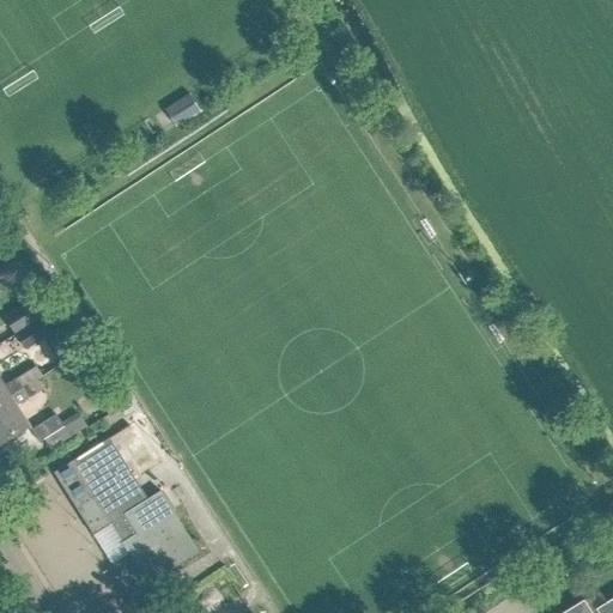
[(175,107),(182,119),(208,103),(201,91),(175,107)]
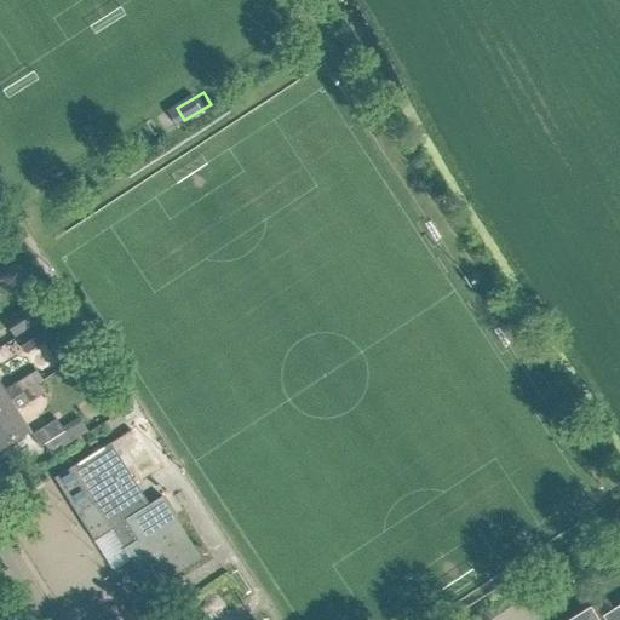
[(13,337),(44,317),(34,300),(4,320),(13,337)]
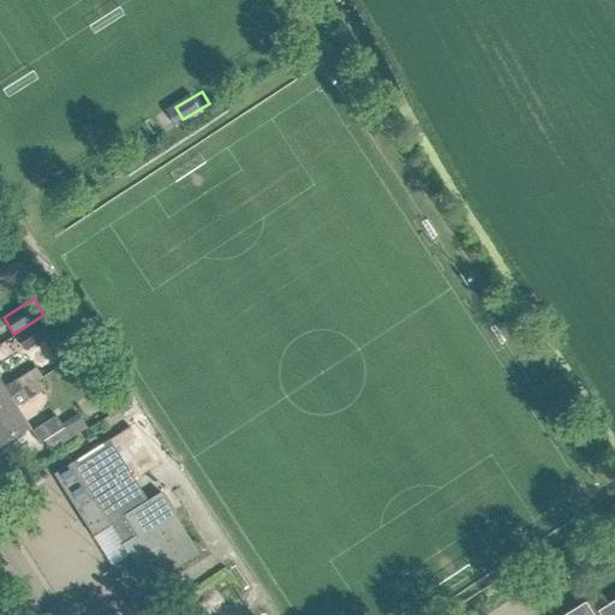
[(27,350),(55,332),(46,317),(17,335),(27,350)]
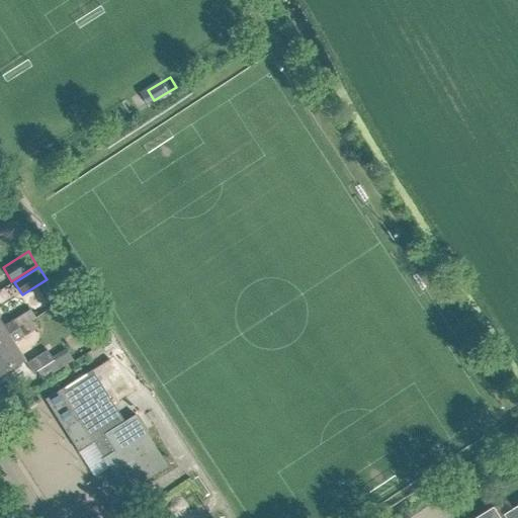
[(13,319),(18,327),(30,319),(25,311),(13,319)]
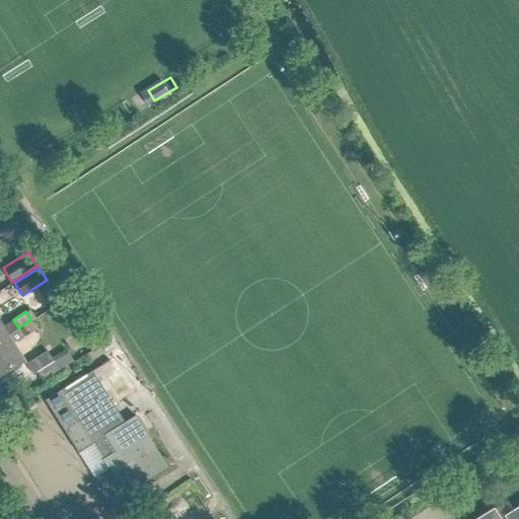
[(0,339),(5,336),(6,336),(8,334),(9,336),(19,328),(18,327),(13,319),(3,326),(0,320),(0,339)]
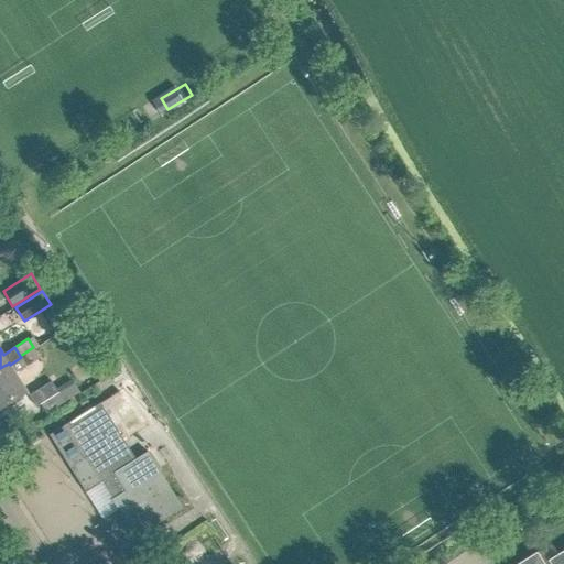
[(40,357),(33,347),(20,356),(21,357),(26,365),(40,357)]
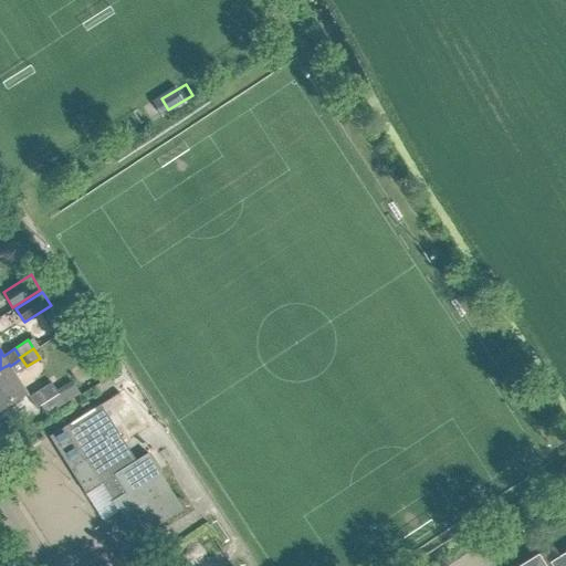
[(10,366),(9,364),(7,366),(6,366),(0,369),(0,407),(27,391),(14,374),(27,366),(21,358),(10,366)]
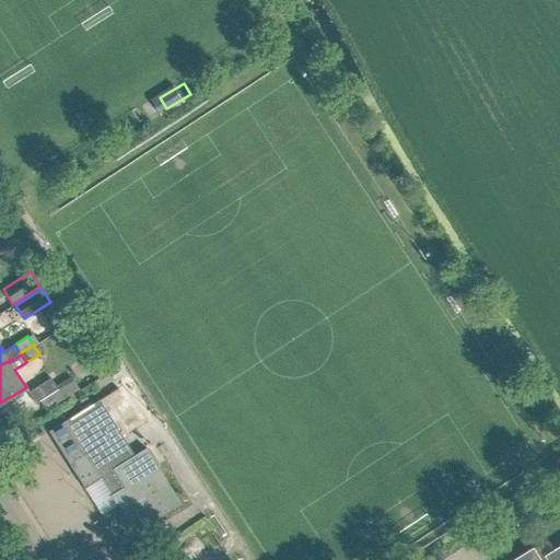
[(57,388),(50,377),(27,392),(35,403),(57,388)]
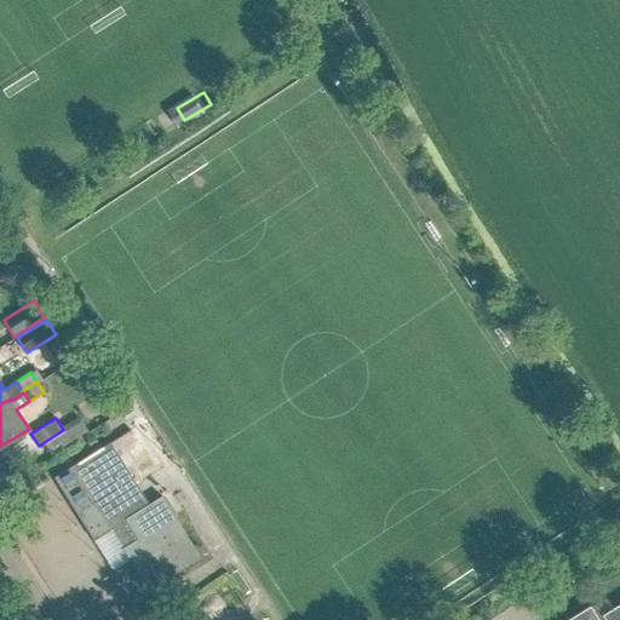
[(149,504),(109,442),(53,477),(93,539),(112,528),(124,547),(133,564),(149,589),(201,556),(197,551),(162,495),(149,504)]
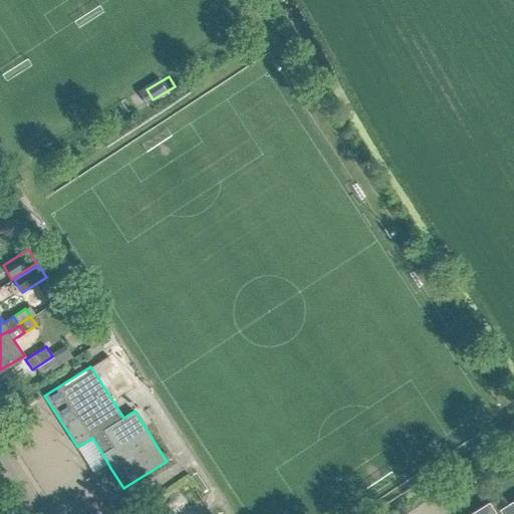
[(513,513),(513,501),(508,505),(502,496),(489,504),(488,503),(470,513),(513,513)]
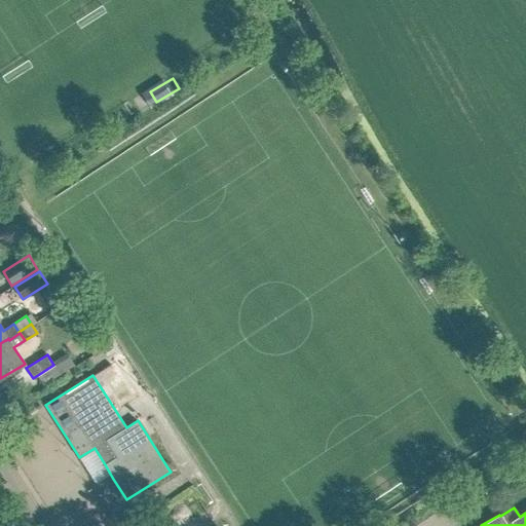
[(121,516),(118,511),(110,516),(113,521),(121,516)]
